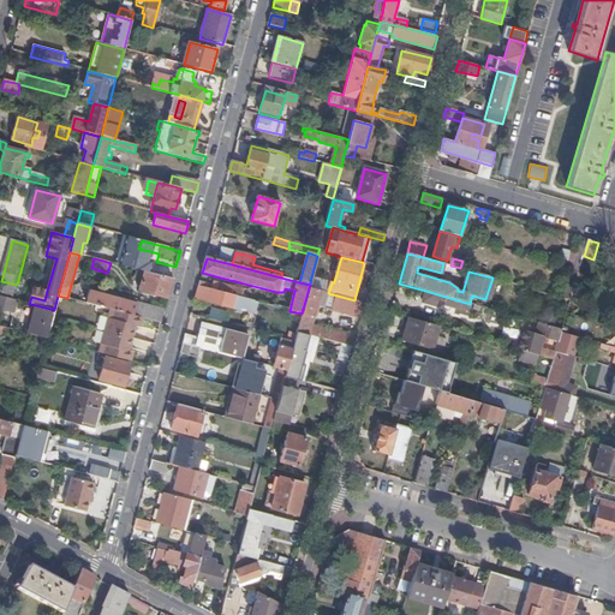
[(144,272),(168,279),(171,269),(144,262),(142,272),(144,272)]
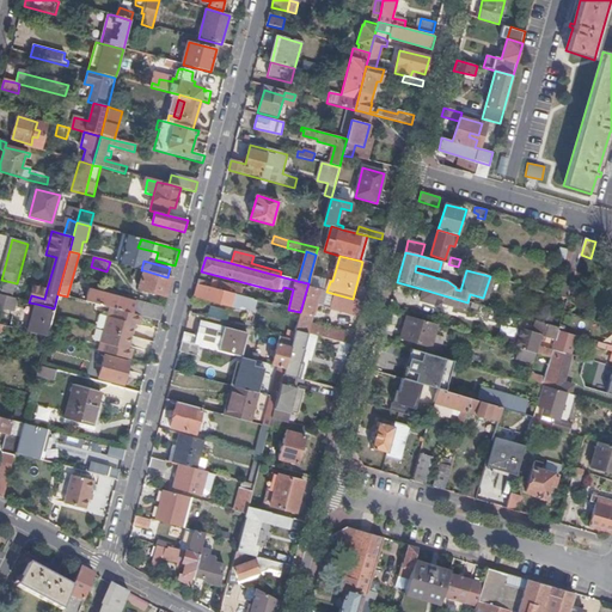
[(166,297),(172,279),(167,277),(144,270),(138,289),(151,293),(150,299),(154,300),(157,294),(166,297)]
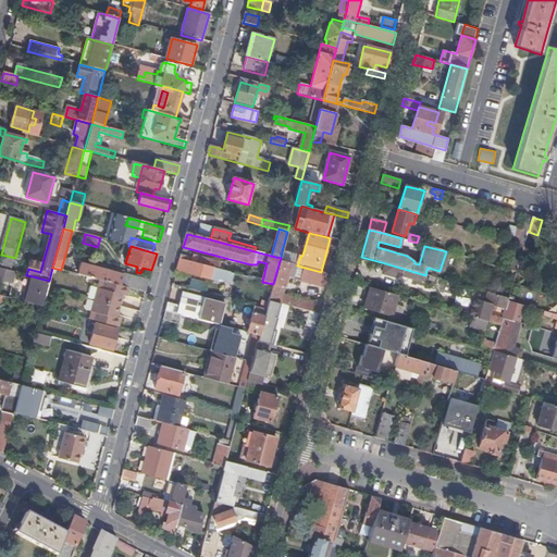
[(281,258),(280,261),(297,265),(300,257),(282,251),(281,258)]
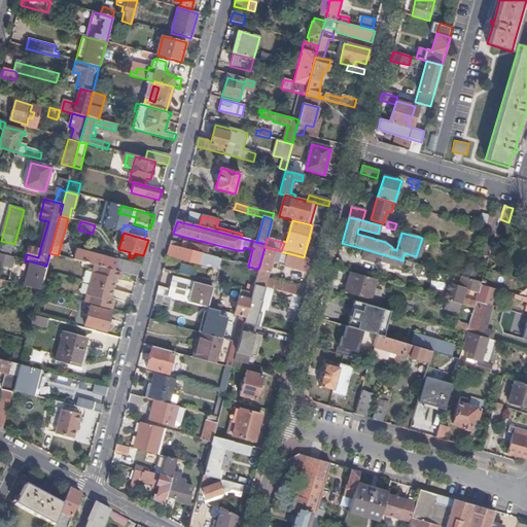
[(182,245),(171,242),(170,246),(208,255),(209,249),(183,242),(182,245)]
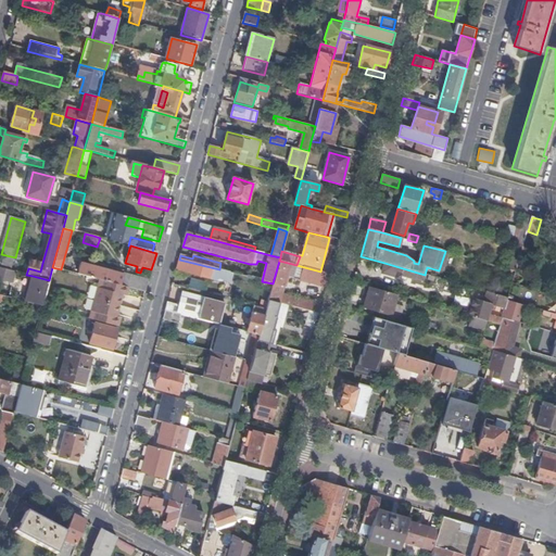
[(30,260),(28,268),(40,272),(42,263),(30,260)]
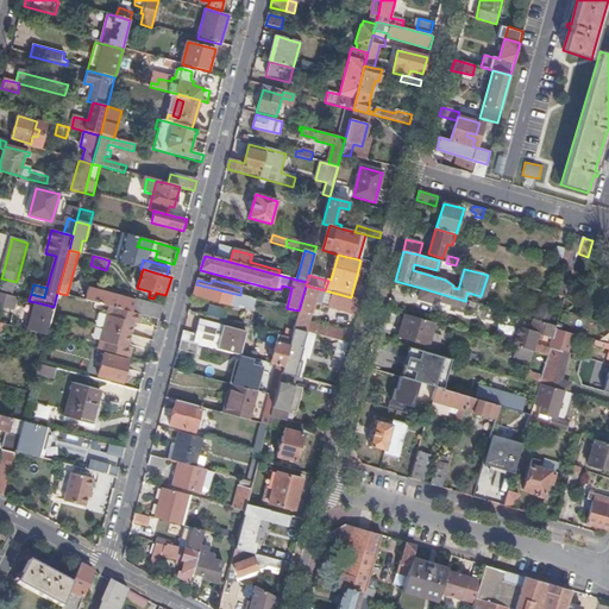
[(240,295),(196,284),(194,296),(233,307),(234,302),(238,303),(238,305),(243,306),(253,309),(256,300),(252,299),(240,295)]
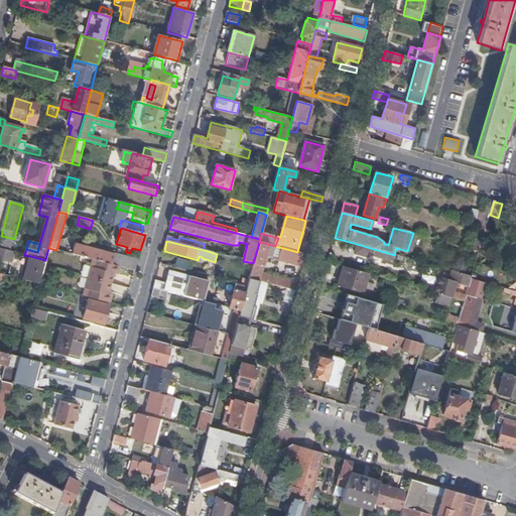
[(259,242),(253,263),(249,279),(260,282),(297,292),(299,284),(271,277),(270,281),(263,279),(259,279),(266,257),(303,267),(307,254),(297,252),(275,246),(259,242)]
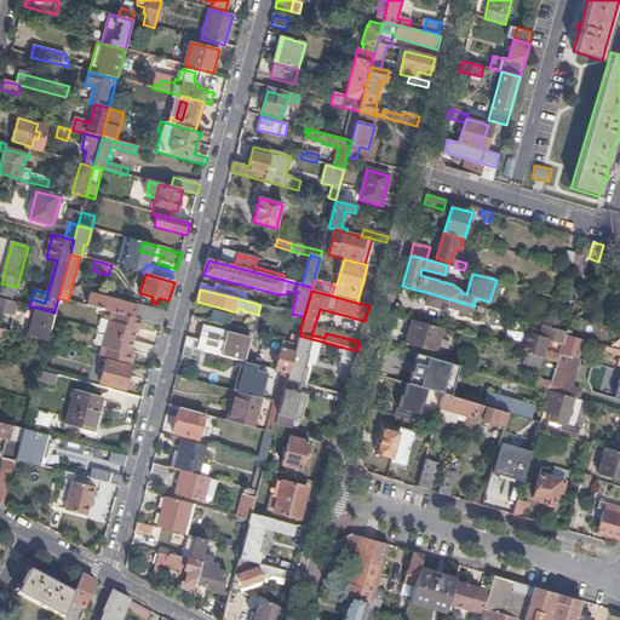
[(472,313),(475,306),(474,306),(429,293),(425,305),(442,310),(441,311),(446,314),(447,309),(464,314),(464,313),(470,314),(472,313)]
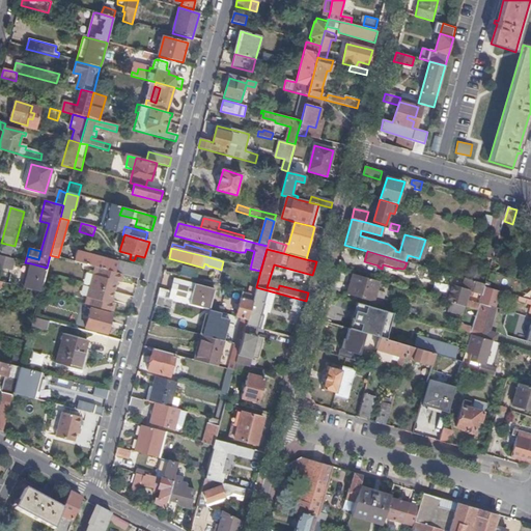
[(139,279),(142,269),(81,253),(79,262),(94,268),(123,275),(139,279)]
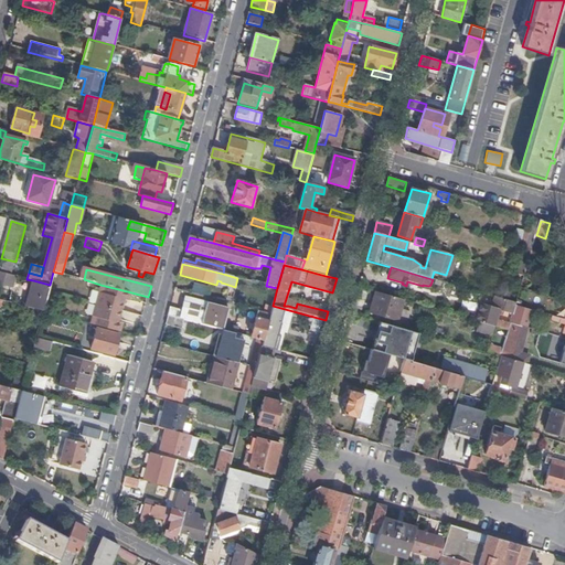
[(237,278),(251,281),(253,275),(235,270),(234,277),(237,278)]
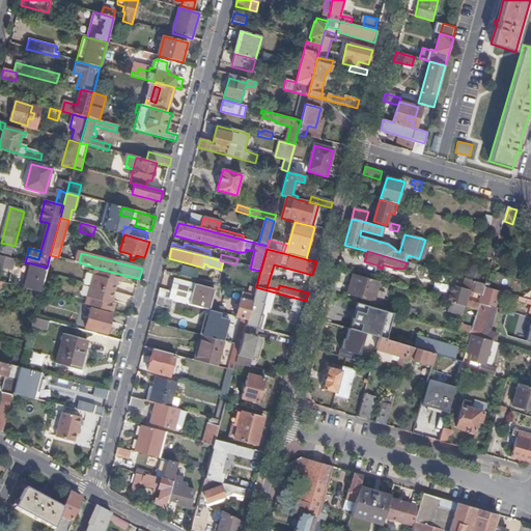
[(7,257),(0,255),(0,268),(12,272),(16,259),(10,258),(7,257)]
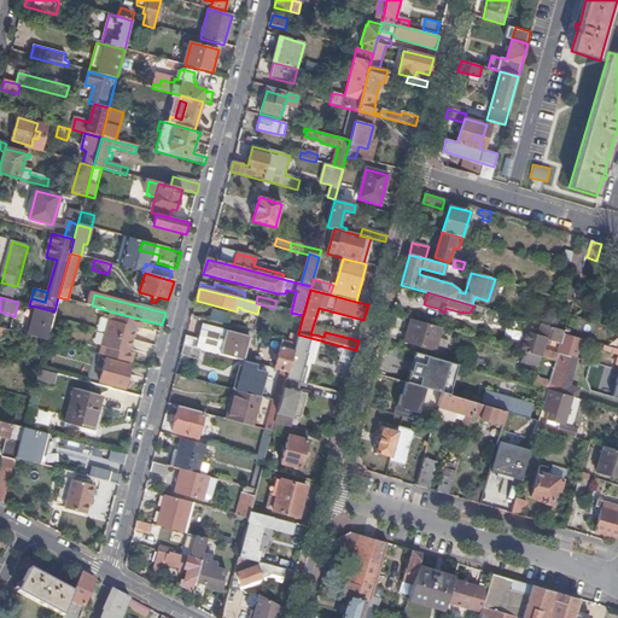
[(413,308),(396,303),(392,314),(409,319),(413,308)]
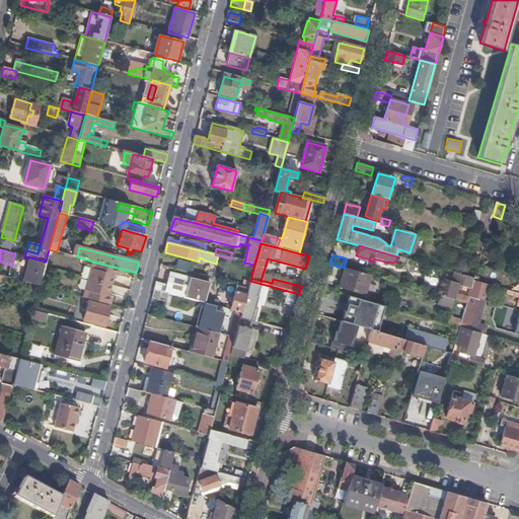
[(24,283),(40,287),(46,262),(30,257),(24,283)]
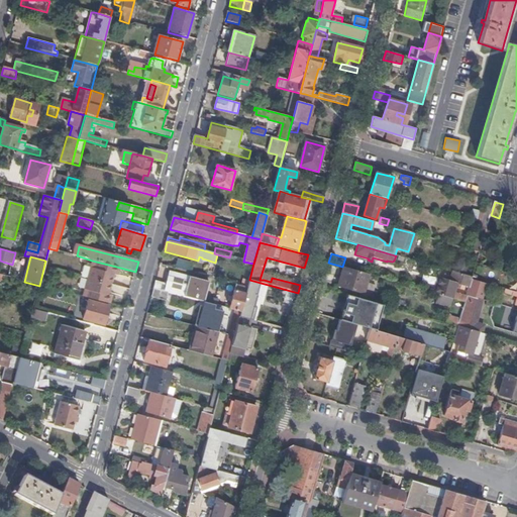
[(177,259),(175,266),(189,268),(190,262),(177,259)]
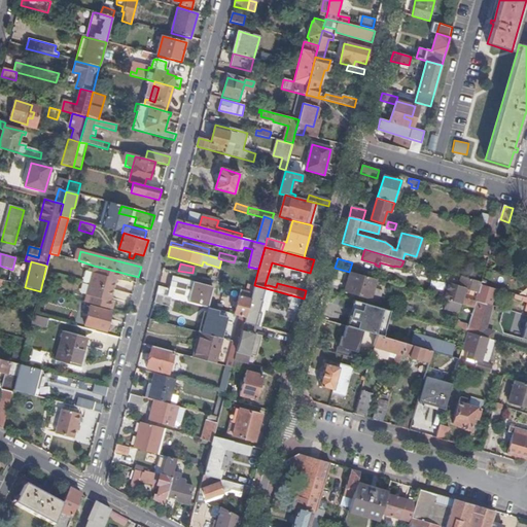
[(120,282),(123,273),(94,266),(83,303),(112,310),(114,302),(110,301),(115,281),(120,282)]
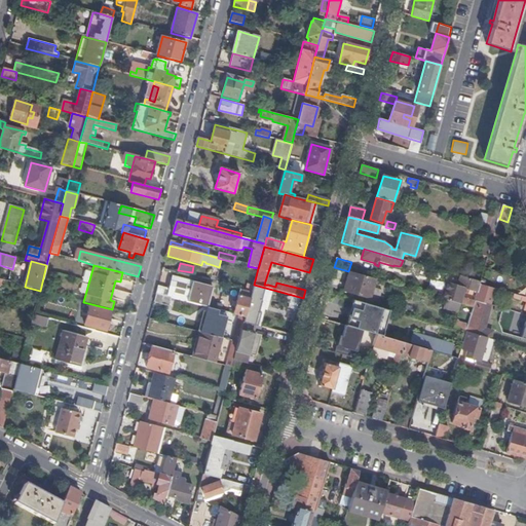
[(370,299),(375,279),(349,272),(344,291),(370,299)]
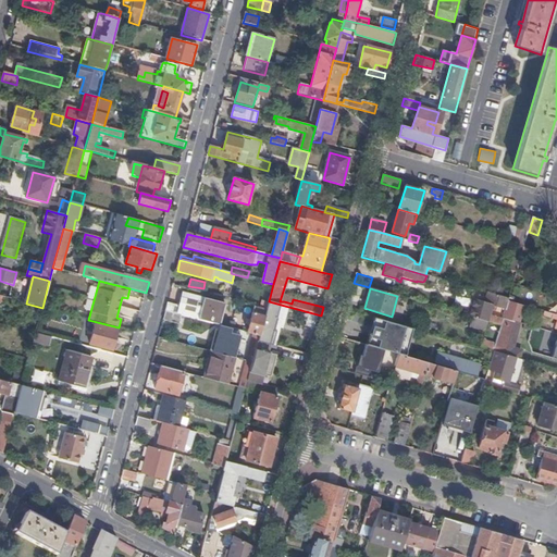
[(508,301),(509,299),(489,293),(485,304),(478,300),(472,318),(489,322),(502,326),(503,320),(490,317),(492,306),(494,307),(493,310),(496,311),(497,308),(506,310),(508,301)]
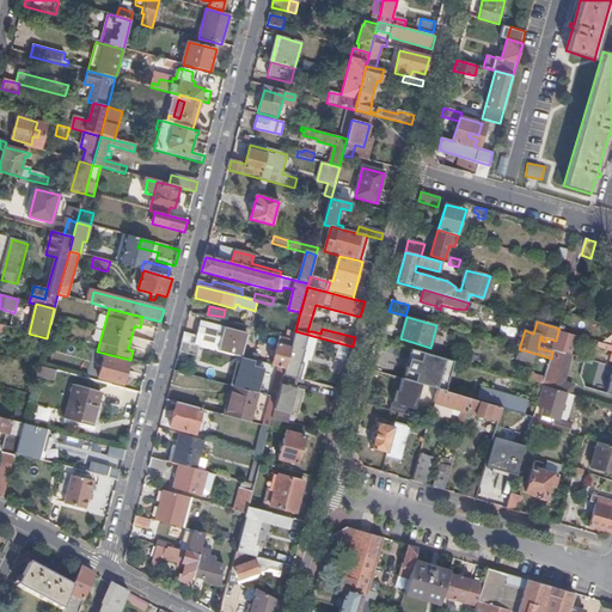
[(197,338),(184,335),(182,343),(200,348),(240,359),(244,346),(232,343),(236,331),(201,323),(197,338)]
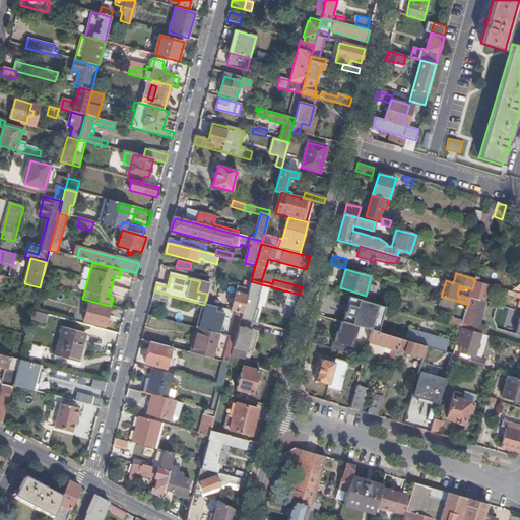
[(262,284),(251,281),(249,289),(244,307),(254,310),(255,310),(259,298),(258,298),(262,284)]
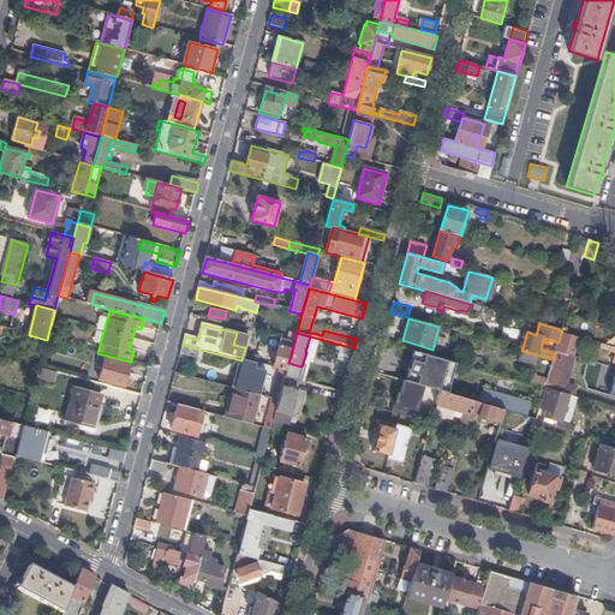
[(556,352),(574,357),(579,338),(561,333),(559,342),(556,352)]
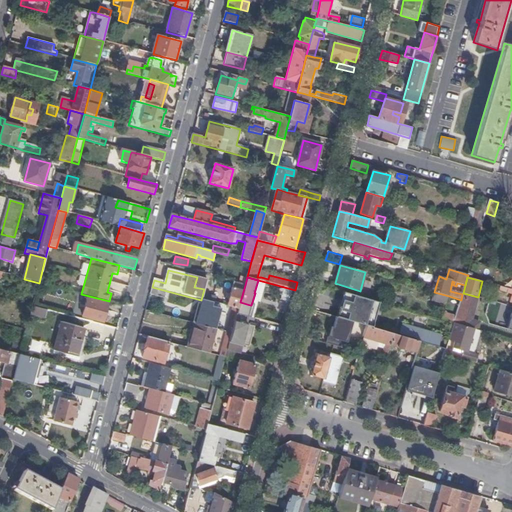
[(240,302),(245,285),(236,283),(234,288),(232,288),(227,307),(233,308),(238,309),(240,302)]
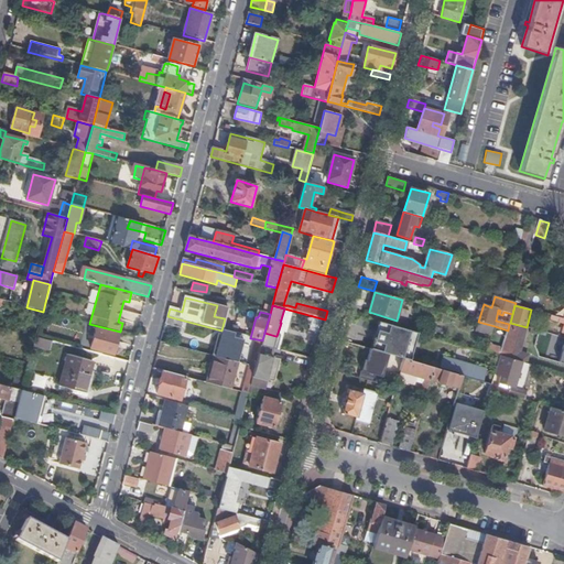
[(184,321),(167,316),(165,325),(182,329),(184,321)]
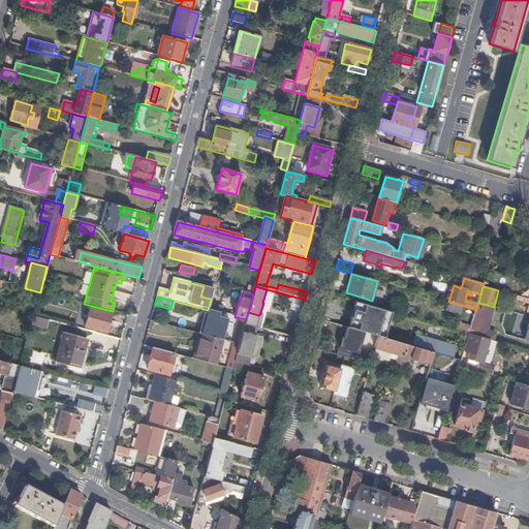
[(528,312),(528,299),(517,297),(516,300),(528,303),(528,310),(528,312)]
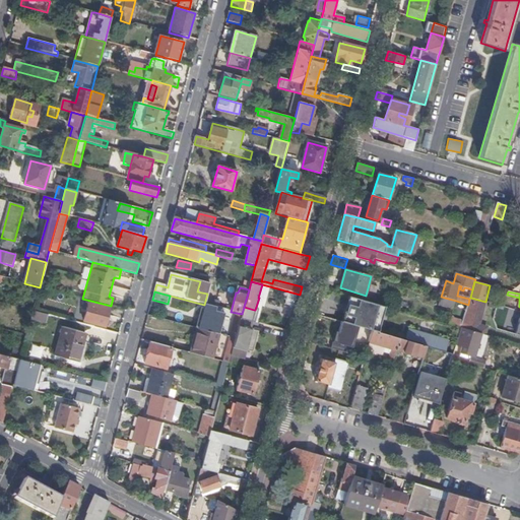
[(373,331),(378,332),(385,307),(348,297),(341,322),(373,331)]
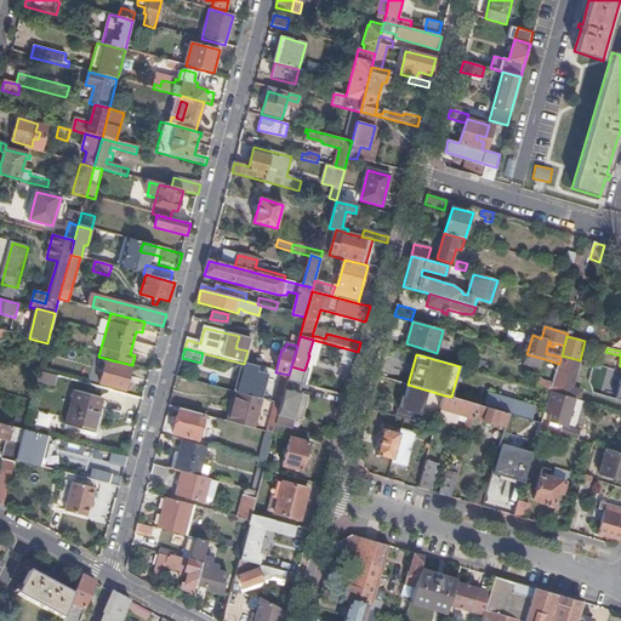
[(551,392),(580,400),(582,392),(571,388),(580,360),(562,355),(560,357),(559,364),(553,385),(551,392)]
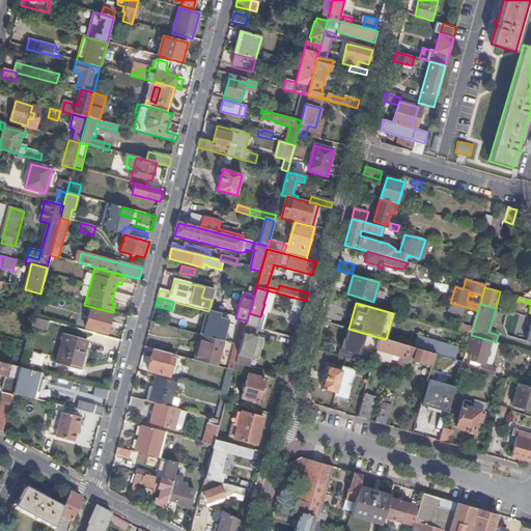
[(86,329),(107,334),(112,315),(91,310),(86,329)]
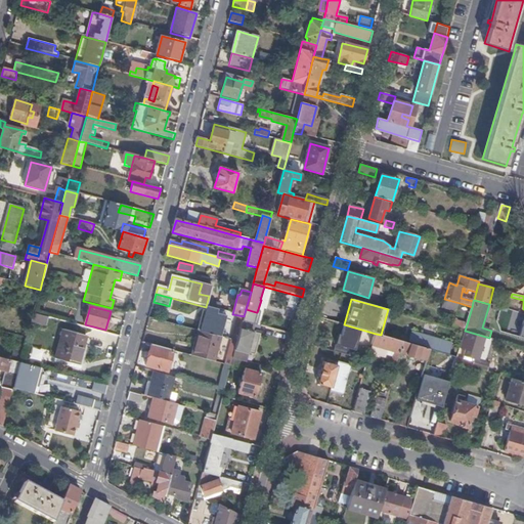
[(256,312),(246,309),(244,316),(243,321),(253,324),(256,312)]
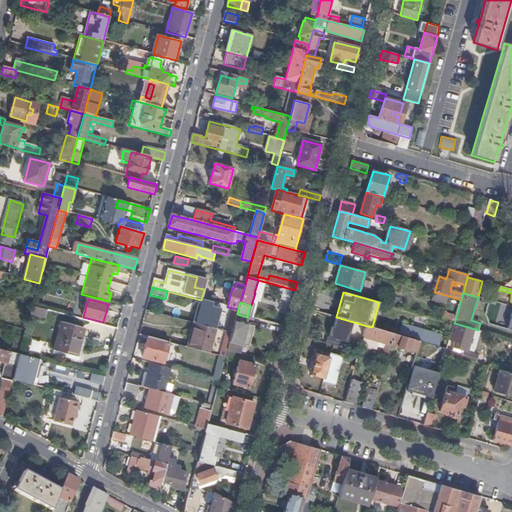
[(201,304),(195,324),(216,329),(221,309),(201,304)]
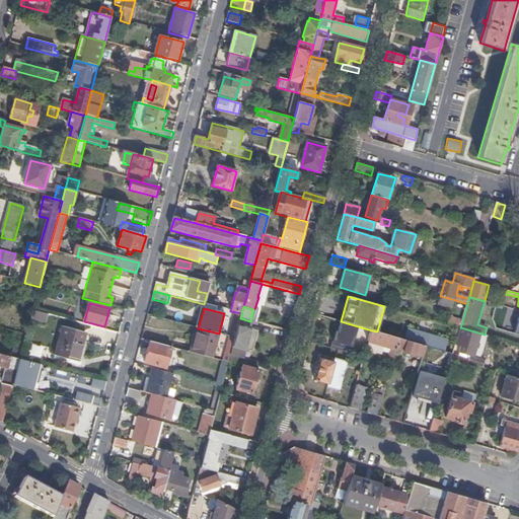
[(45,323),(48,314),(36,312),(32,311),(30,319),(45,323)]
